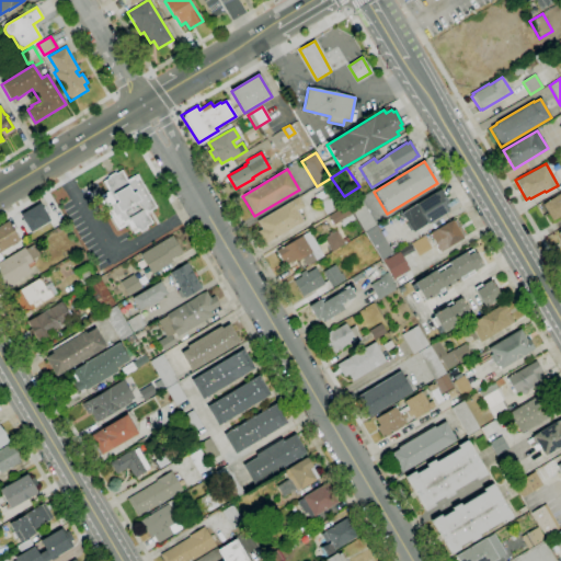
[(134,235),(128,225),(118,230),(99,197),(109,192),(103,182),(109,178),(107,176),(115,172),(116,174),(122,170),(127,180),(137,174),(157,207),(147,214),(152,224),(147,227),(148,228),(140,232),(139,231),(134,235)]
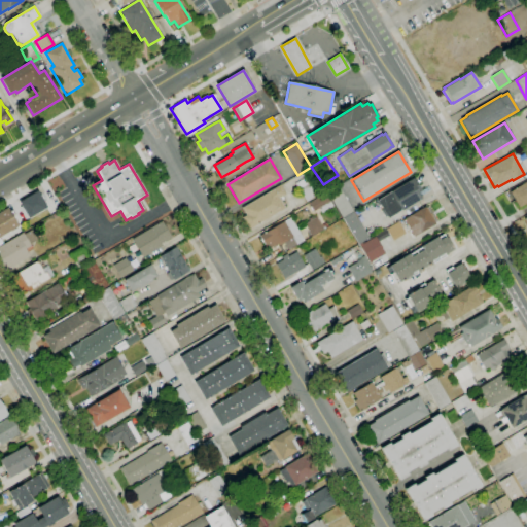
[(306,202),(299,190),(294,183),(309,176),(313,183),(314,182),(320,194),(306,202)]
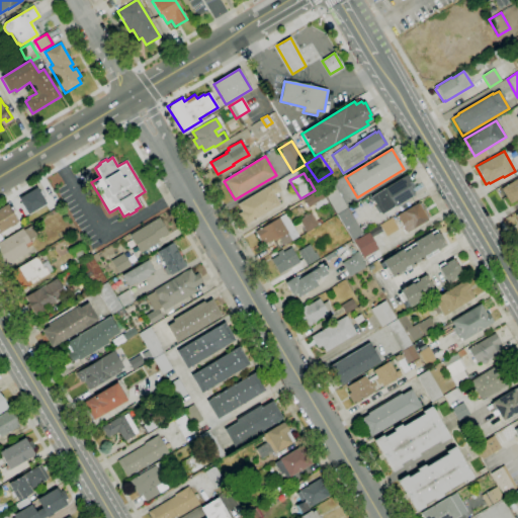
[(381,214),(370,197),(406,175),(414,187),(411,189),(415,195),(395,207),(395,206),(381,214)]
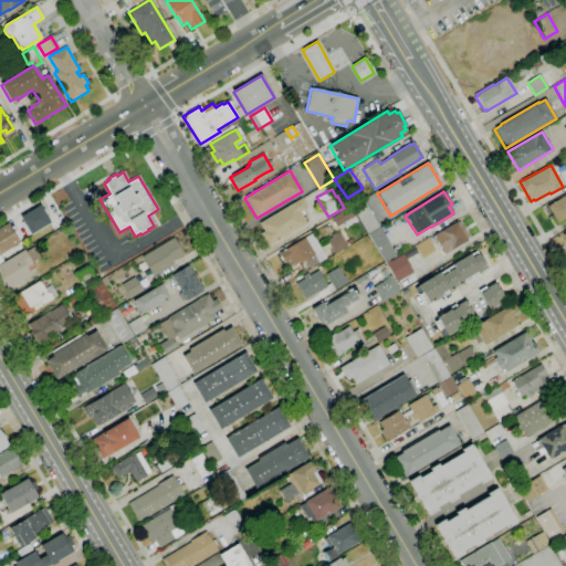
[(565,218),(557,223),(547,206),(565,194),(565,218)]
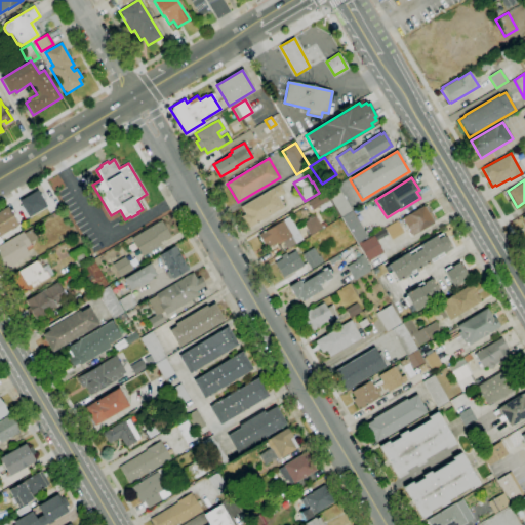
[(248,229),(241,216),(245,214),(241,207),(272,188),(273,189),(279,185),(284,194),(278,198),(283,207),(248,229)]
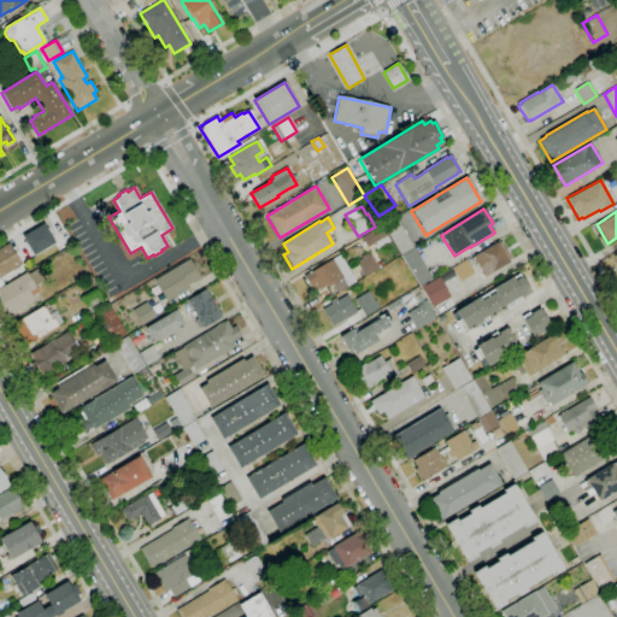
[(400,256),(382,225),(395,217),(413,247),(400,256)]
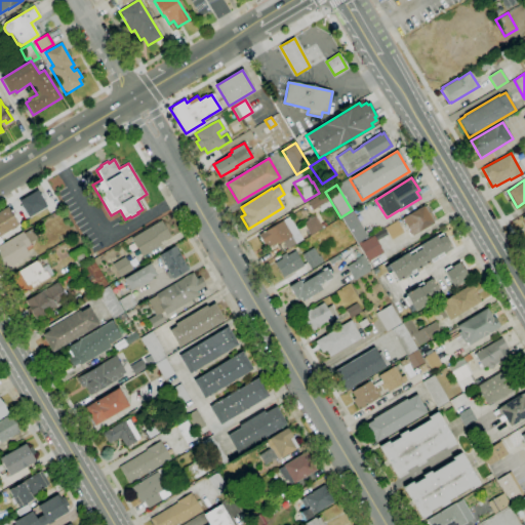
[(29,217),(18,201),(37,190),(47,206),(29,217)]
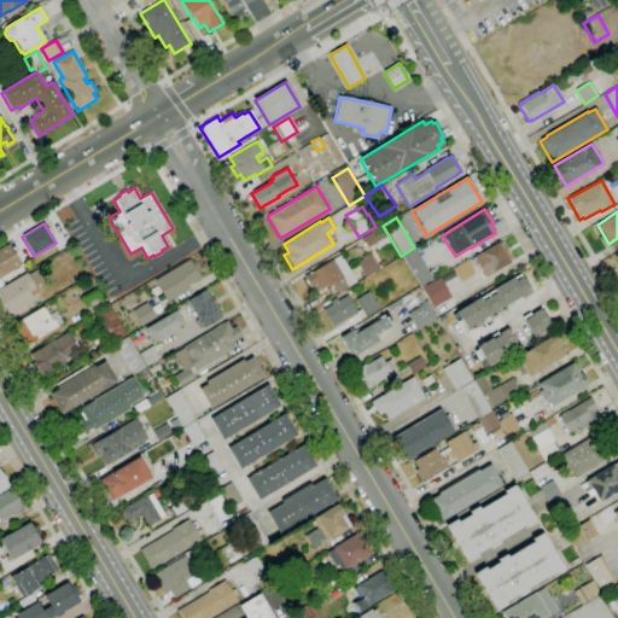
[(361,239),(366,248),(372,244),(375,249),(389,240),(380,227),(361,239)]
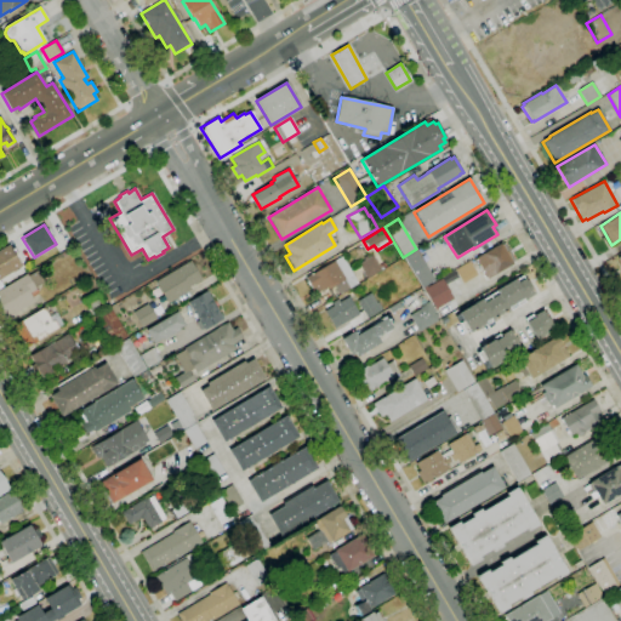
[(488,279),(474,260),(500,243),(501,245),(505,244),(516,261),(512,263),(513,263),(488,279)]
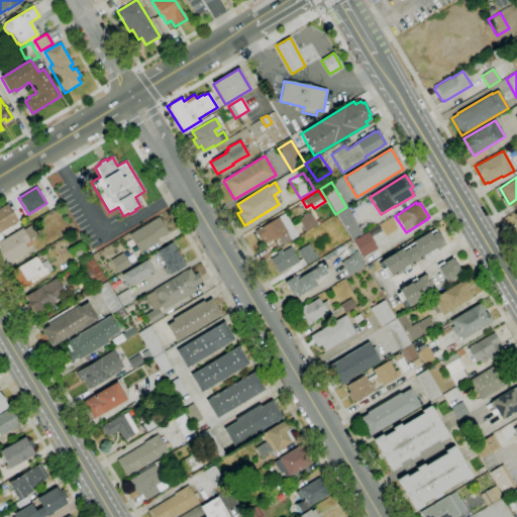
[(0,232),(0,208),(7,204),(18,222),(0,232)]
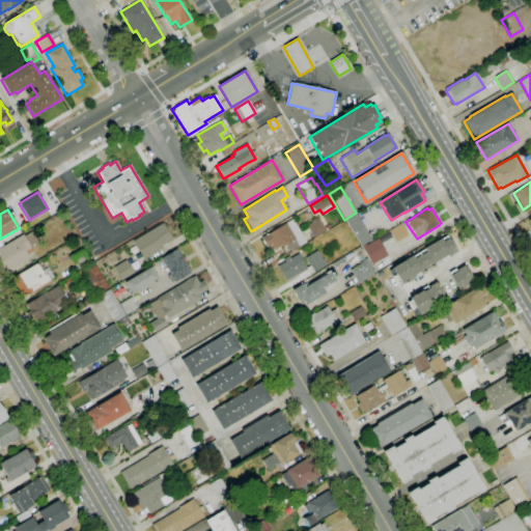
[(360,247),(344,221),(357,214),(372,240),(360,247)]
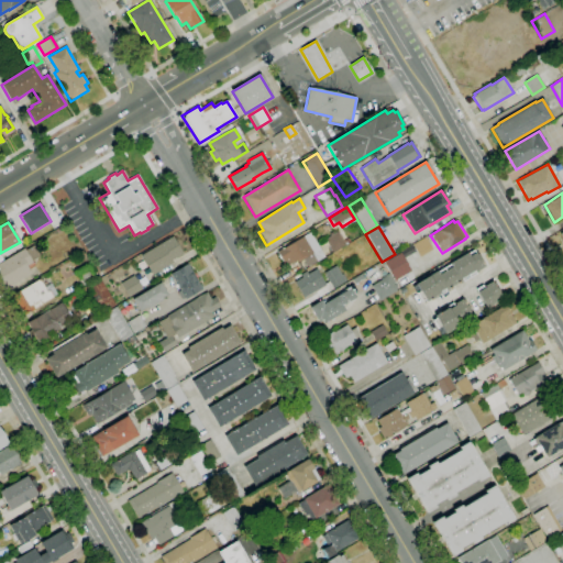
[(288,266),(285,262),(284,262),(277,252),(310,232),(324,256),(308,266),(304,260),(299,263),(297,261),(288,266)]
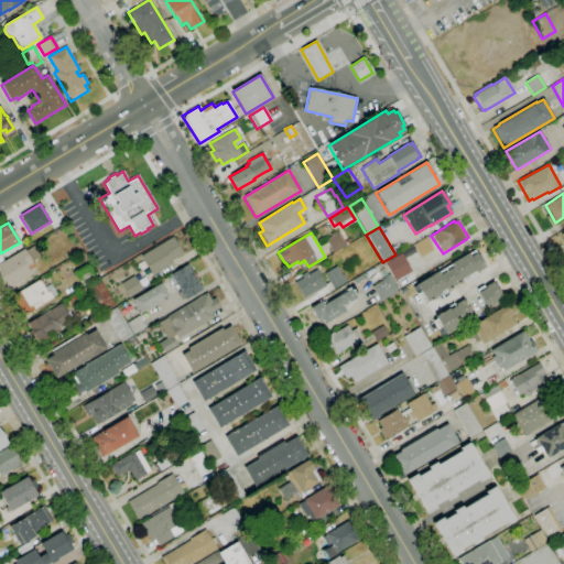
[(334,252),(326,240),(338,232),(346,245),(334,252)]
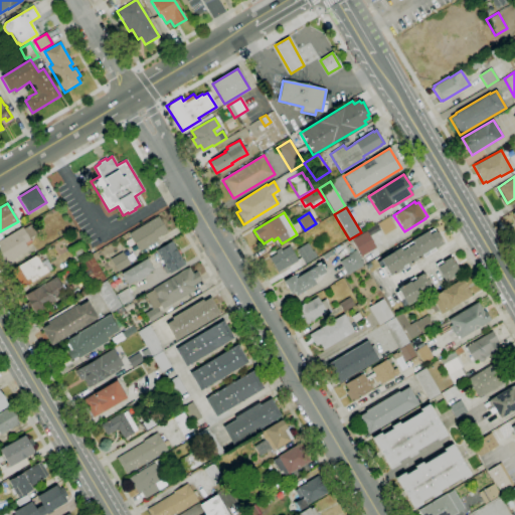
[(140,251),(128,234),(147,222),(147,223),(158,216),(167,232),(157,238),(158,240),(140,251)]
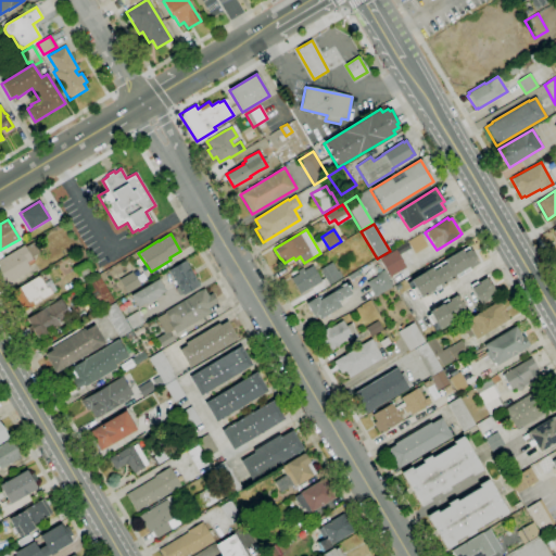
[(415,254),(407,242),(420,234),(428,247),(415,254)]
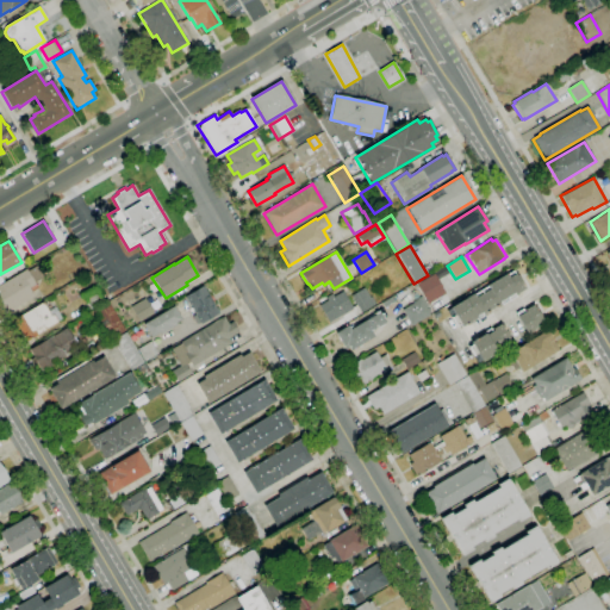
[(4,316),(0,309),(0,285),(26,269),(27,271),(36,266),(43,278),(35,282),(36,285),(29,288),(33,297),(4,316)]
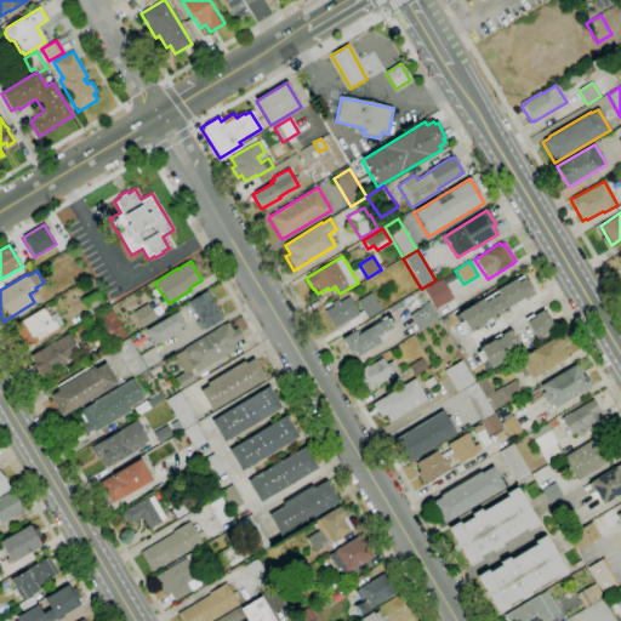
[(469,334),(457,313),(473,305),(472,301),(486,292),(489,296),(496,291),(516,279),(523,275),(534,295),(525,300),(524,298),(523,298),(525,302),(511,312),(508,307),(508,308),(508,309),(493,319),(491,318),(490,318),(493,323),(485,326),(484,325),(469,334)]
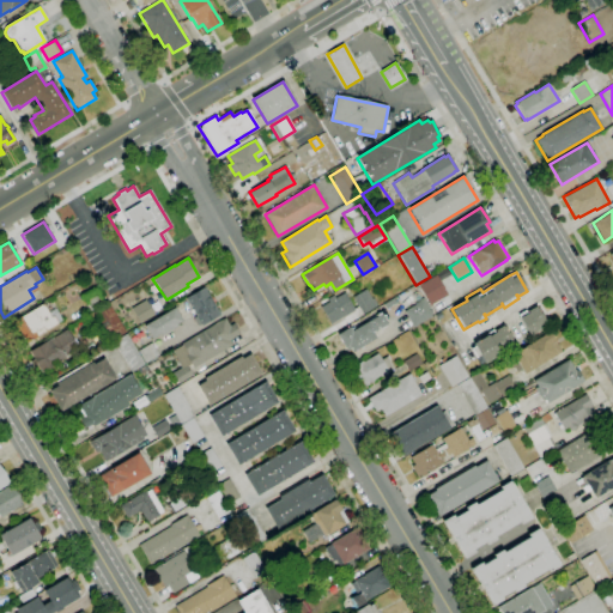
[(430,305),(418,286),(436,275),(448,296),(430,305)]
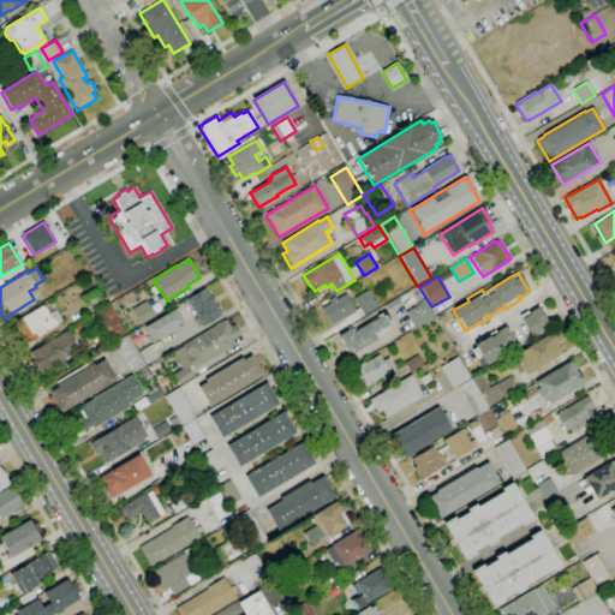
[(198,328),(193,320),(197,318),(186,299),(206,288),(221,316),(203,327),(202,326),(198,328)]
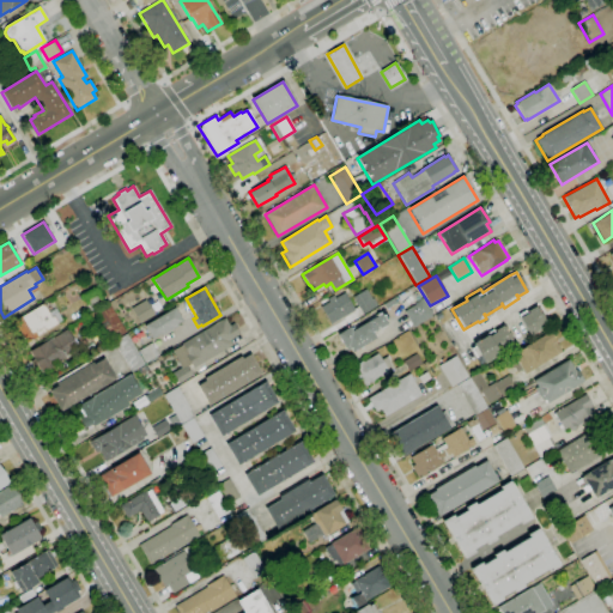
[(363,314),(352,297),(366,289),(376,305),(363,314)]
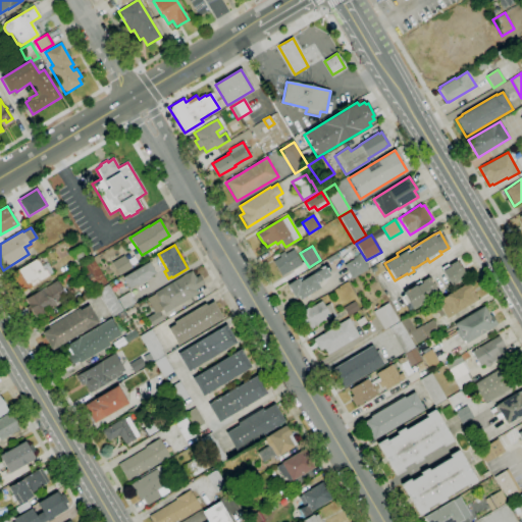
[(77,264),(70,253),(81,247),(88,258),(77,264)]
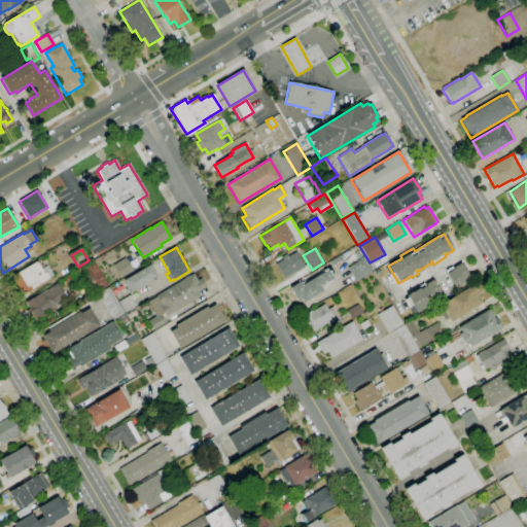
[(343,254),(348,264),(357,258),(351,249),(343,254)]
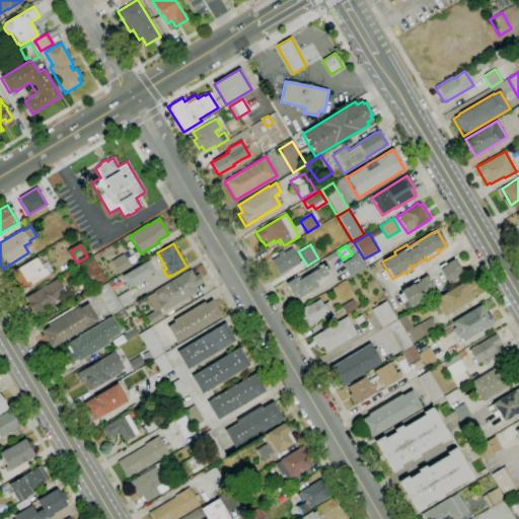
[(280,275),(271,260),(279,255),(277,252),(283,249),(284,252),(292,247),(300,263),(280,275)]
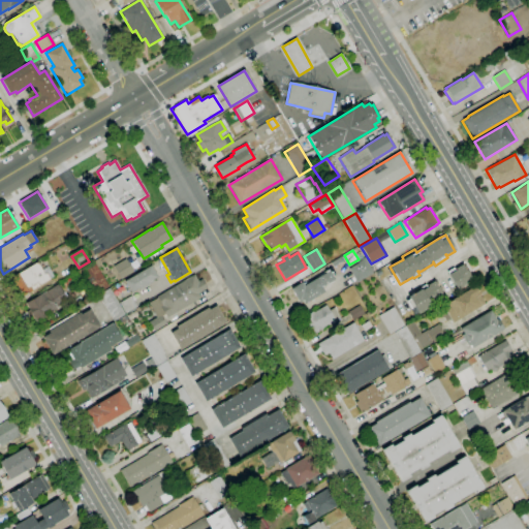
[(330,262),(332,267),(341,261),(339,257),(330,262)]
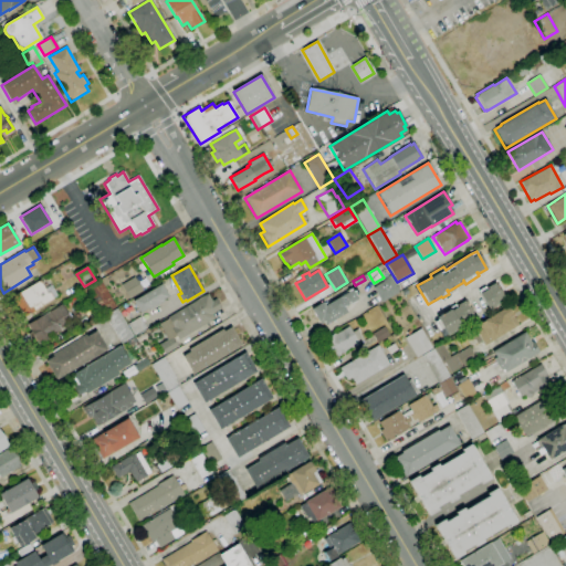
[(381,303),(373,287),(386,280),(385,279),(391,275),(399,290),(397,291),(398,293),(381,303)]
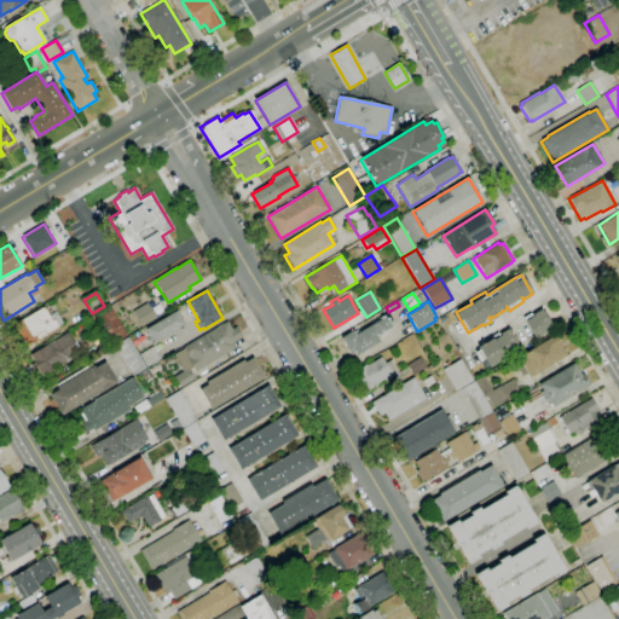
[(142,327),(132,312),(146,304),(156,318),(142,327)]
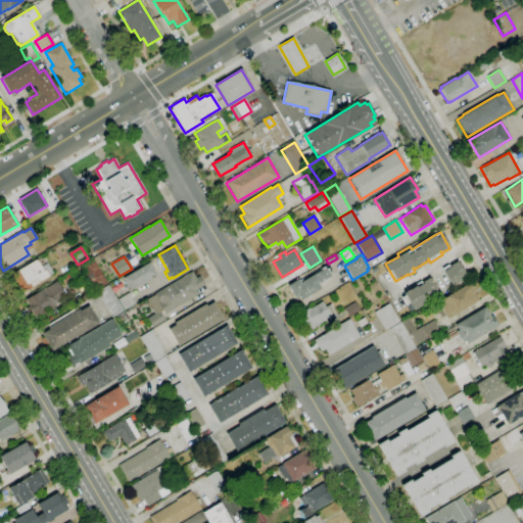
[(95,291),(80,267),(92,258),(107,284),(95,291)]
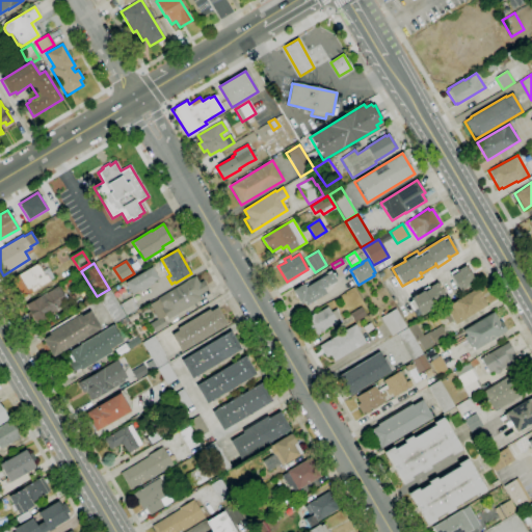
[(22,298),(16,287),(11,289),(7,282),(37,264),(42,271),(48,268),(54,278),(32,292),(22,298)]
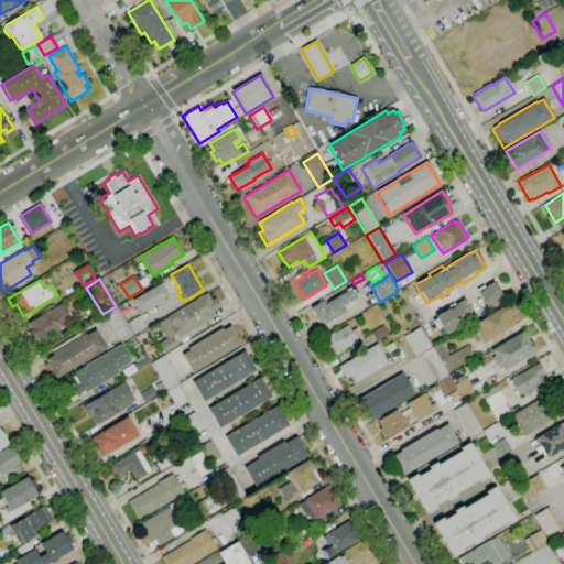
[(488,310),(478,293),(479,292),(477,290),(485,285),(486,286),(494,282),(501,296),(502,300),(497,303),(497,304),(488,310)]
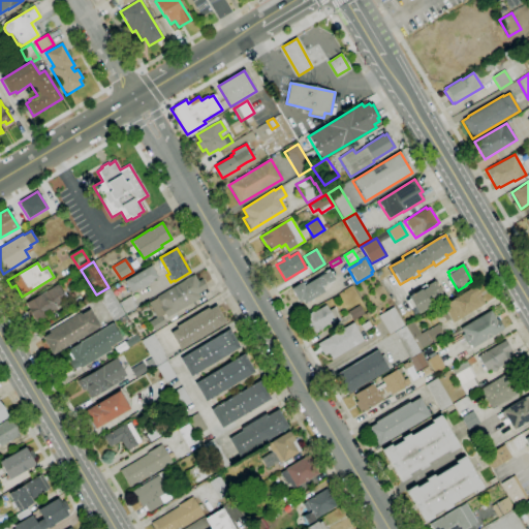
[(131,292),(124,281),(151,266),(158,277),(152,280),(153,282),(139,289),(138,288),(131,292)]
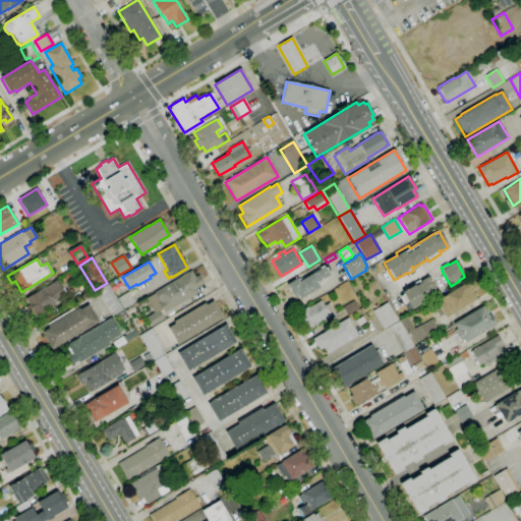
[(299,300),(297,297),(294,298),(286,285),(297,278),(299,282),(325,267),(330,276),(316,283),(320,288),(299,300)]
